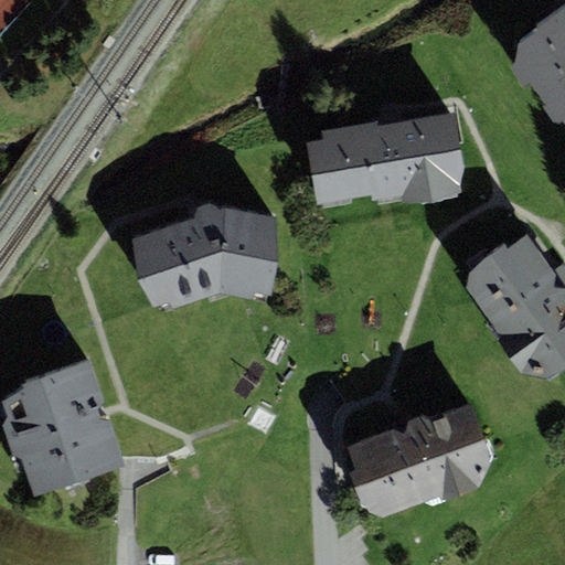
[(564,9),(519,43),(518,63),(564,128),(564,9)]
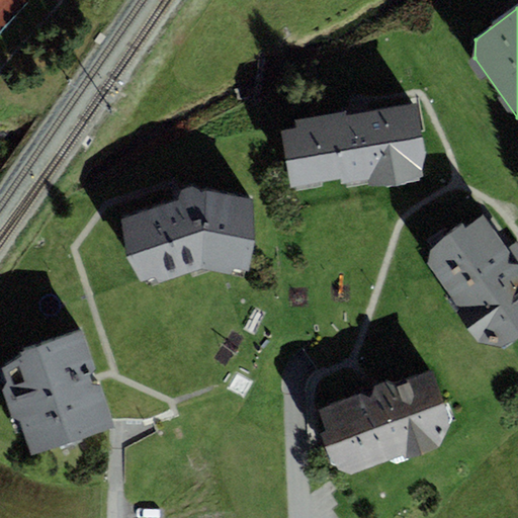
[(296,128),(281,131),(289,186),(341,178),(342,185),(368,181),(368,186),(423,177),(421,170),(426,154),(418,104),(355,114),(347,115),(346,112),(294,120),(296,128)]
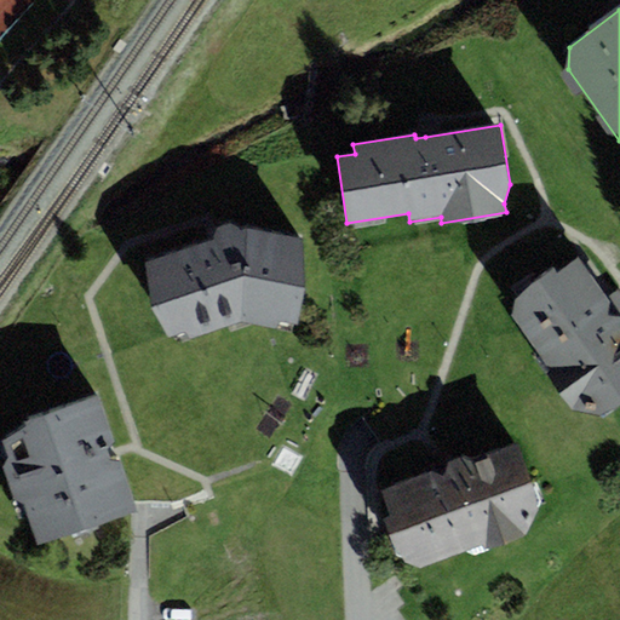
[(214,240),(143,263),(168,338),(187,333),(190,339),(244,323),(296,332),(303,241),(220,224),(214,240)]
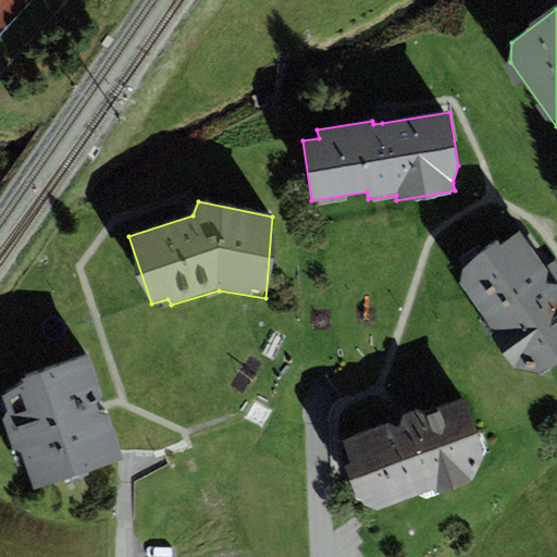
[(556,287),(553,282),(519,233),(500,246),(499,244),(463,269),(457,284),(514,366),(541,374),(556,362),(556,287)]
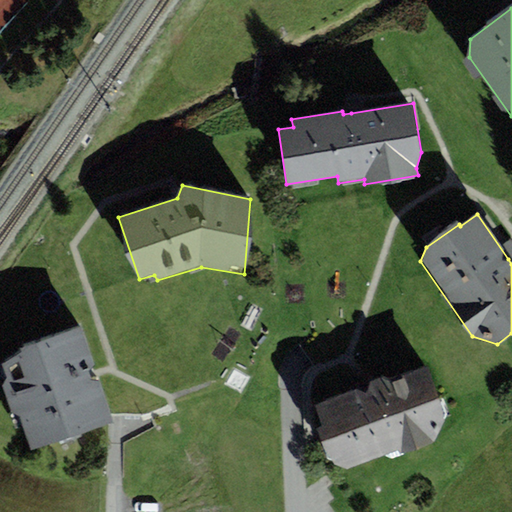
[(97,376),(80,328),(24,348),(0,366),(0,376),(18,426),(23,425),(32,451),(113,422),(97,376)]
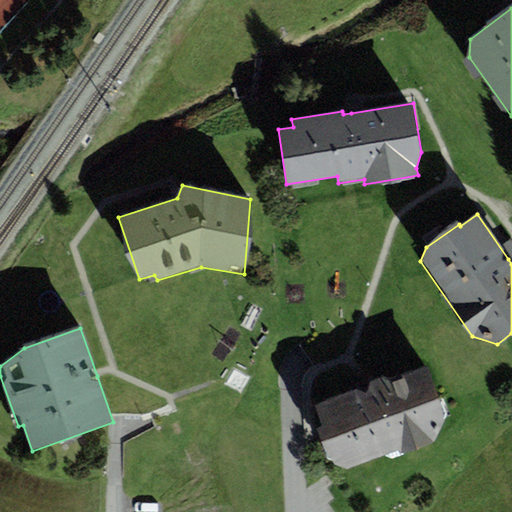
[(446,420),(429,368),(370,387),(315,405),(322,426),(316,428),(327,461),(346,469),(401,451),(402,454),(435,443),(446,420)]
